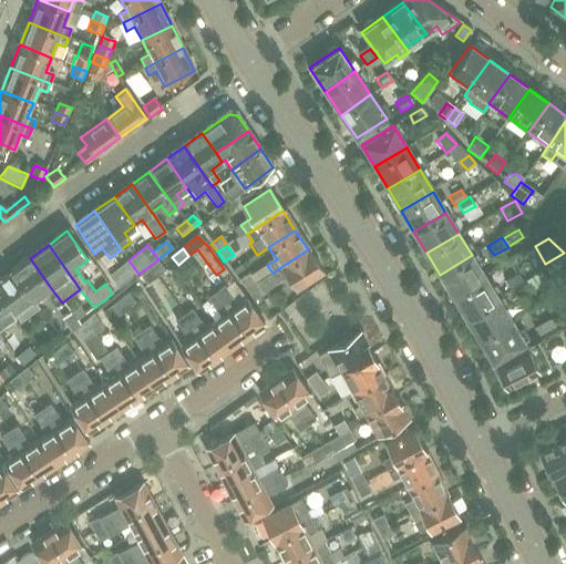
[(321,272),(308,249),(273,273),(256,285),(255,284),(255,285),(255,287),(247,293),(253,299),(261,293),(288,276),(296,288),(321,272)]
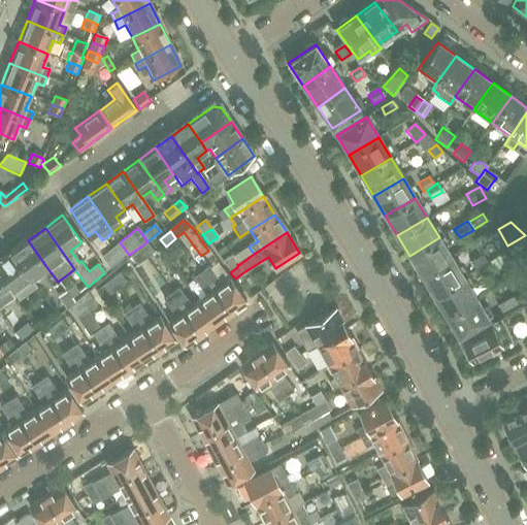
[(409,256),(422,275),(451,258),(439,237),(409,256)]
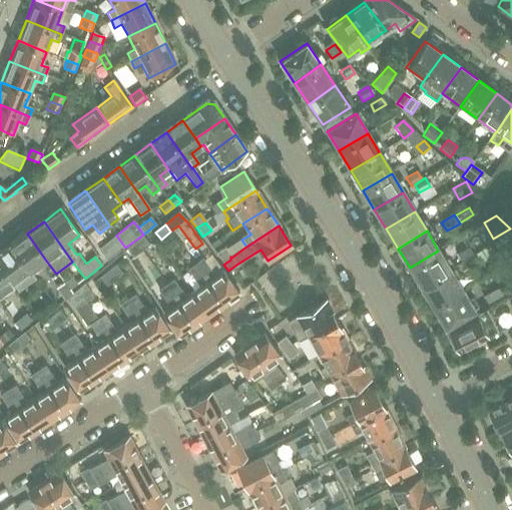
[(27,233),(10,245),(28,273),(29,273),(46,261),(27,233)]
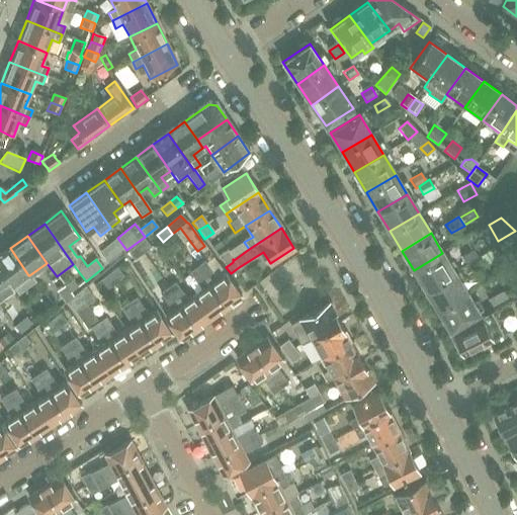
[(108,264),(122,253),(126,250),(117,238),(99,252),(108,264)]
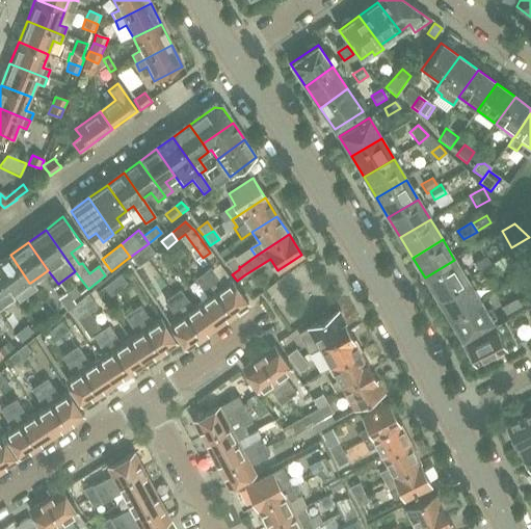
[(148,246),(140,253),(147,261),(154,255),(148,246)]
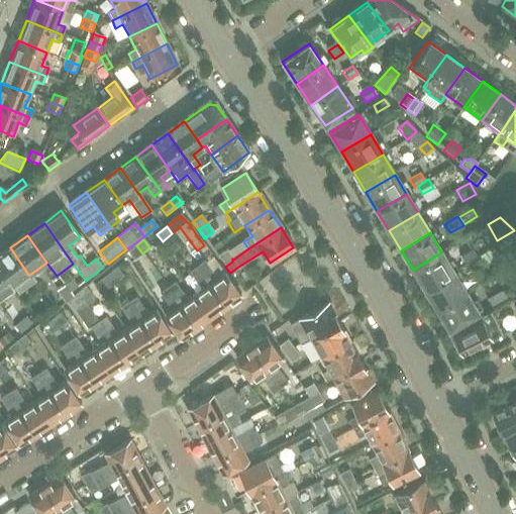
[(212,247),(215,251),(222,245),(220,241),(212,247)]
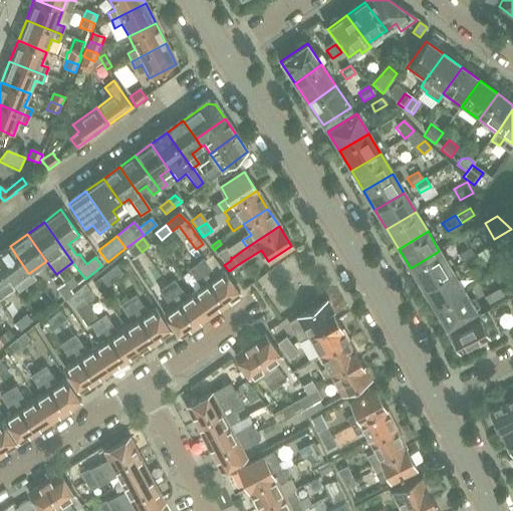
[(136,244),(126,251),(133,259),(142,252),(136,244)]
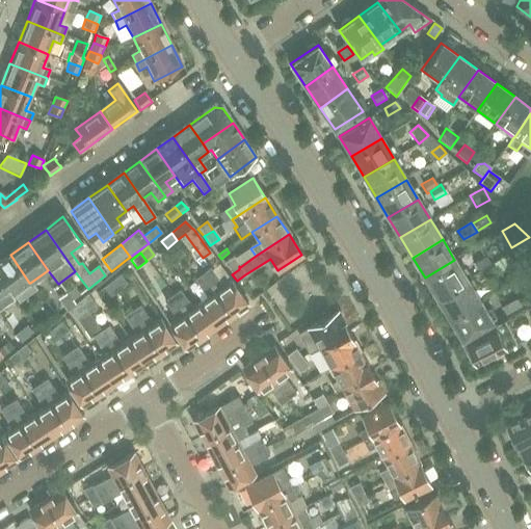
[(10,255),(0,262),(0,278),(12,296),(18,305),(36,291),(30,283),(29,283),(10,255)]
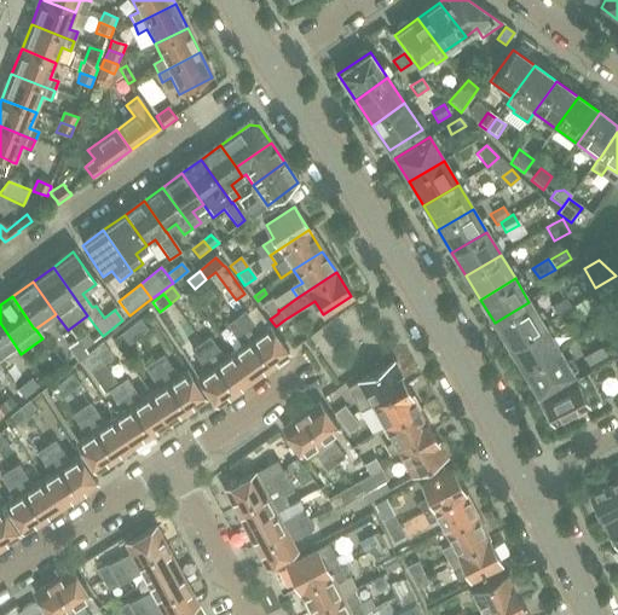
[(573,307),(579,318),(598,306),(591,296),(573,307)]
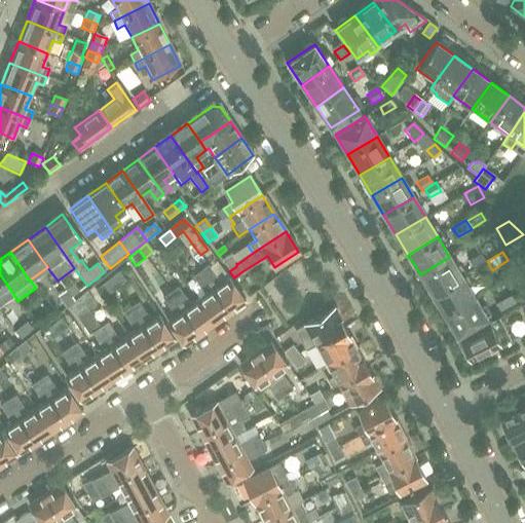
[(222,261),(229,271),(236,266),(236,264),(236,263),(230,255),(222,261)]
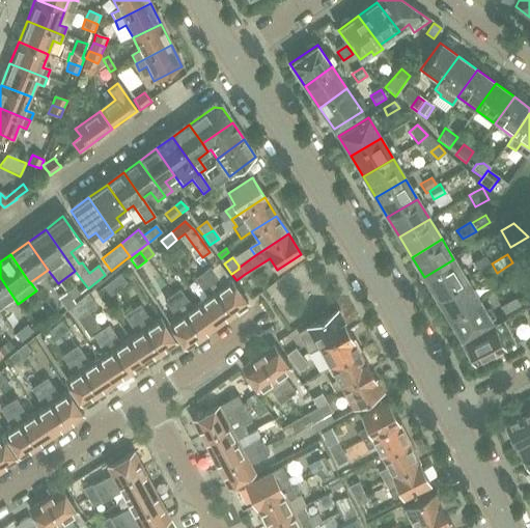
[(424,277),(436,298),(466,279),(453,259),(424,277)]
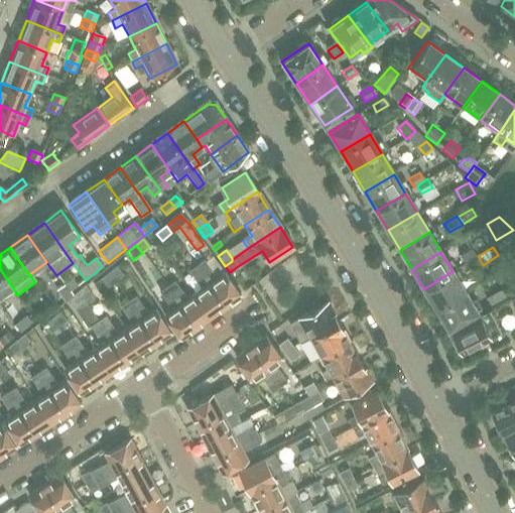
[(204,261),(196,267),(225,306),(240,295),(224,273),(217,279),(204,261)]
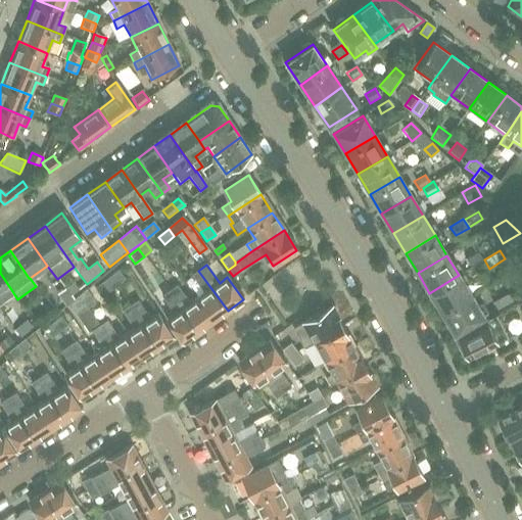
[(117,271),(109,278),(115,286),(125,279),(117,271)]
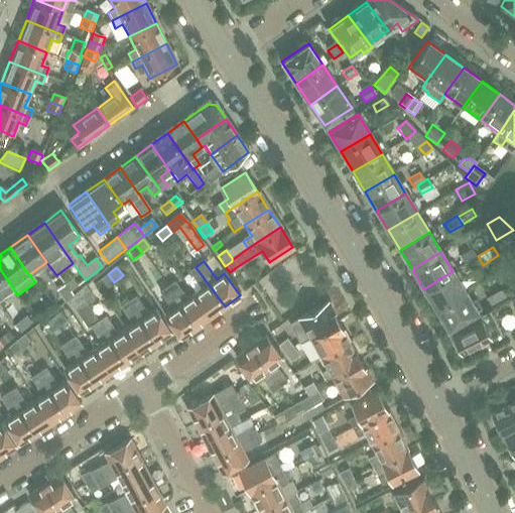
[(202,289),(195,295),(210,316),(225,306),(196,267),(188,272),(202,289)]
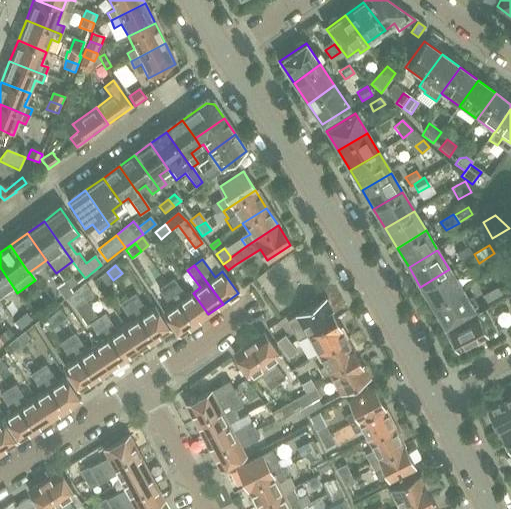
[(0,303),(1,305),(5,302),(0,295),(0,293),(12,285),(0,267),(0,303)]
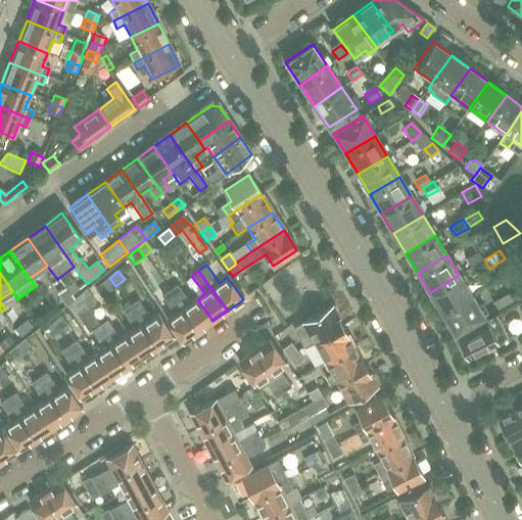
[(429,293),(441,313),(471,295),(459,275),(429,293)]
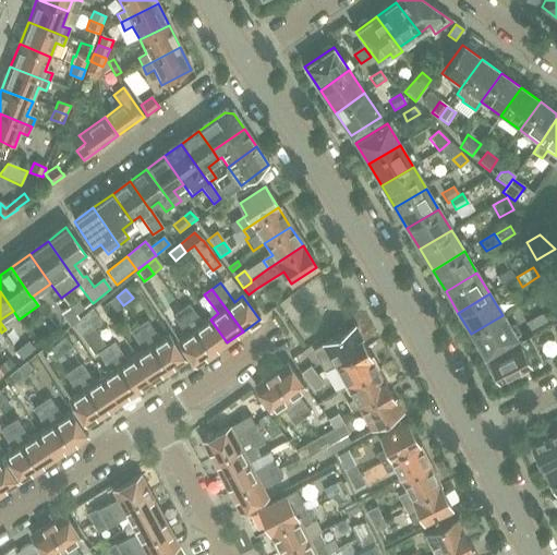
[(117,297),(108,303),(116,312),(123,305),(117,297)]
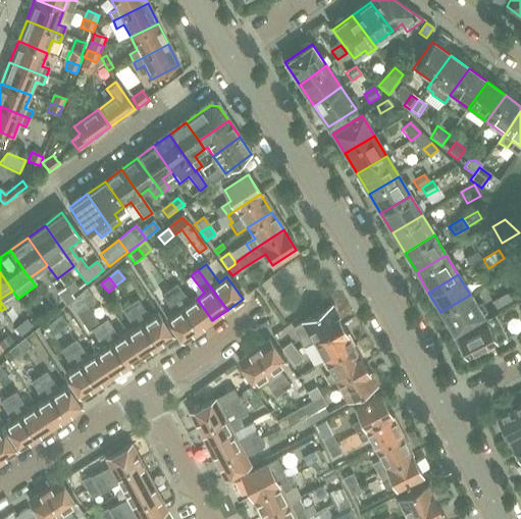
[(71,297),(79,290),(72,282),(64,289),(72,301),(73,300),(71,297)]
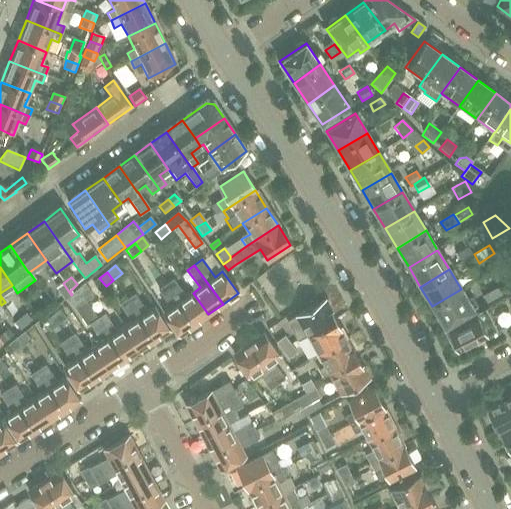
[(172,280),(166,285),(194,325),(208,314),(193,293),(185,298),(172,280)]
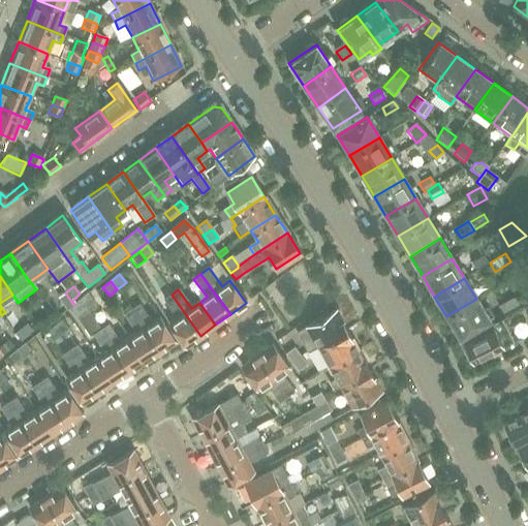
[(58,299),(66,311),(69,309),(69,308),(73,305),(65,292),(58,299)]
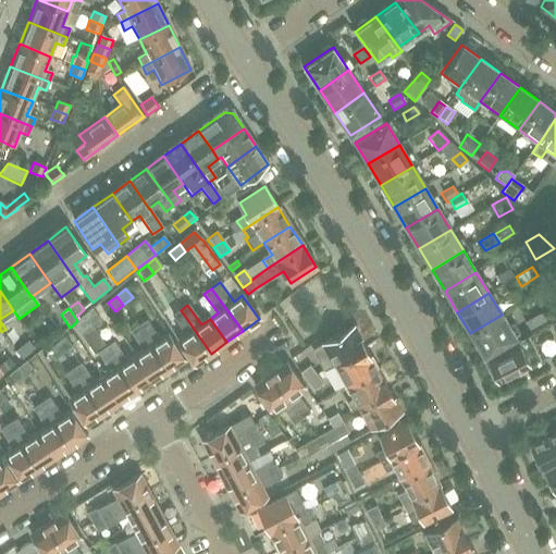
[(91,309),(84,316),(93,329),(101,323),(91,309)]
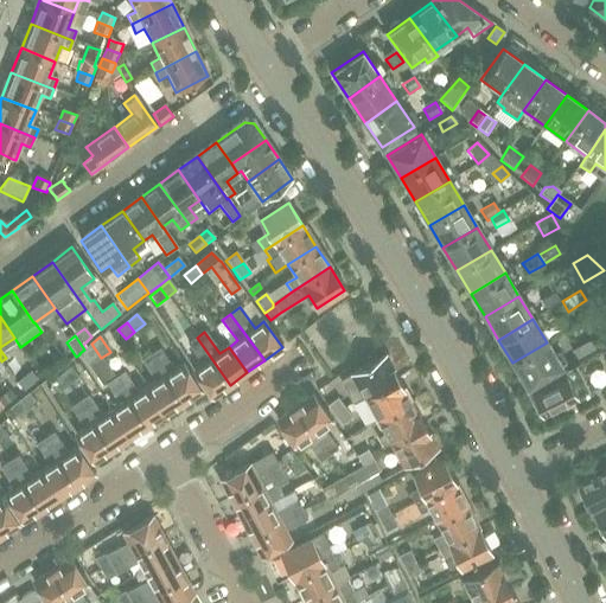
[(203,365),(195,372),(212,398),(230,385),(197,338),(187,345),(203,365)]
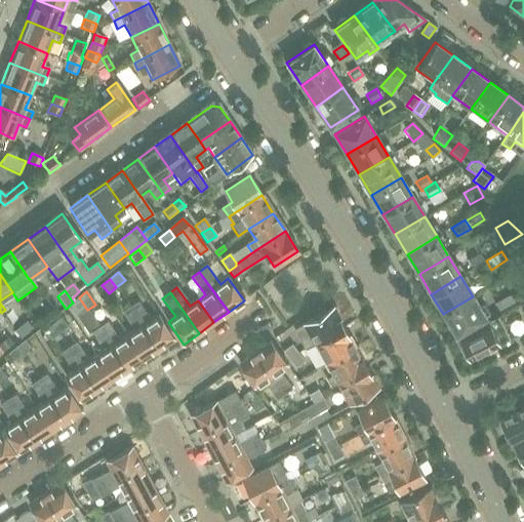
[(455,334),(485,317),(473,296),(443,314),(455,334)]
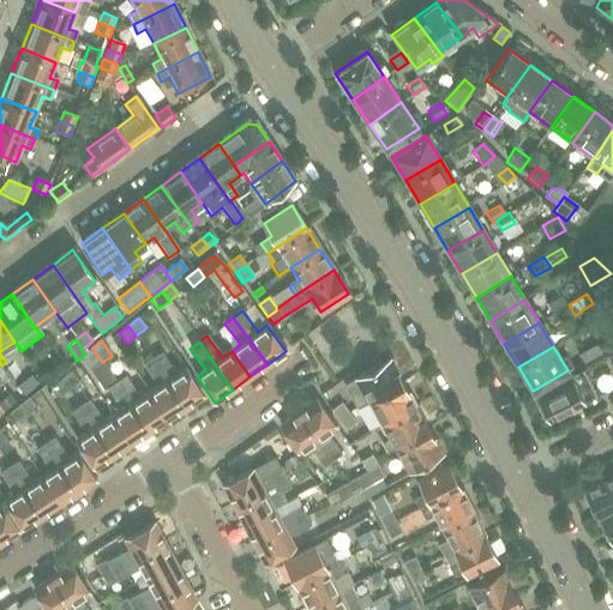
[(578,355),(582,362),(584,366),(601,356),(596,346),(578,355)]
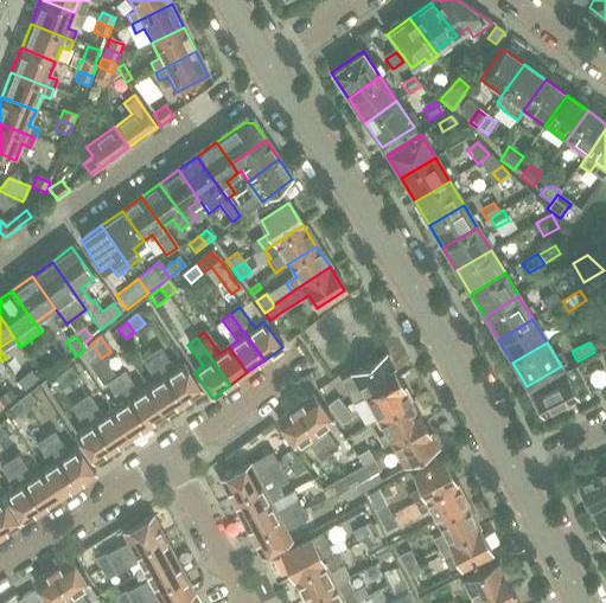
[(91,344),(85,348),(84,350),(80,353),(80,354),(88,366),(101,358),(91,344)]
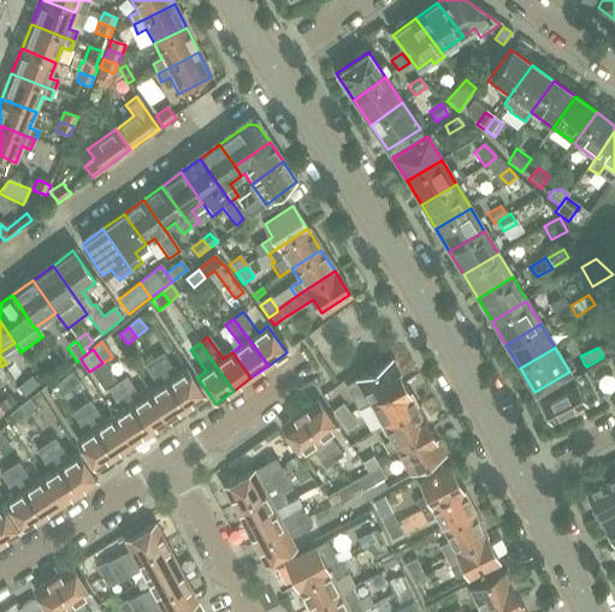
[(203,397),(185,370),(176,376),(161,355),(152,361),(184,410),(203,397)]
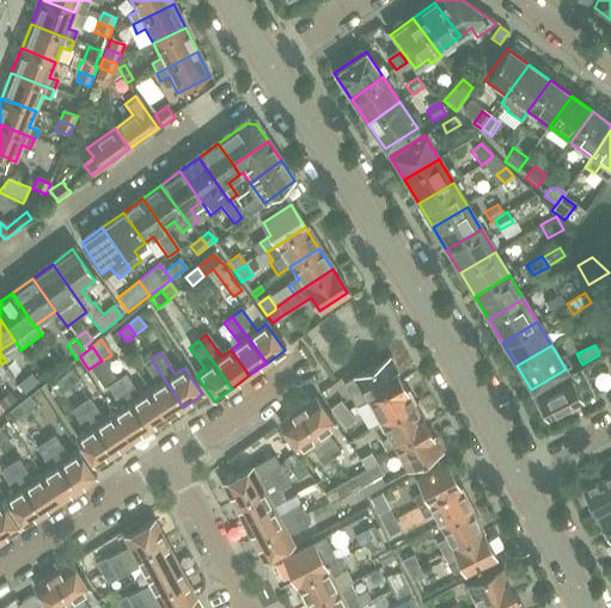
[(158,386),(148,392),(165,418),(183,407),(151,358),(142,364),(158,386)]
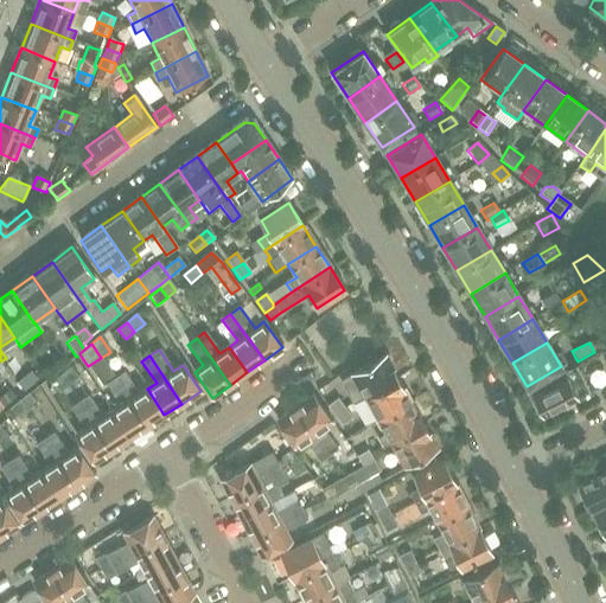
[(352,405),(364,398),(397,379),(384,355),(338,382),(352,405)]
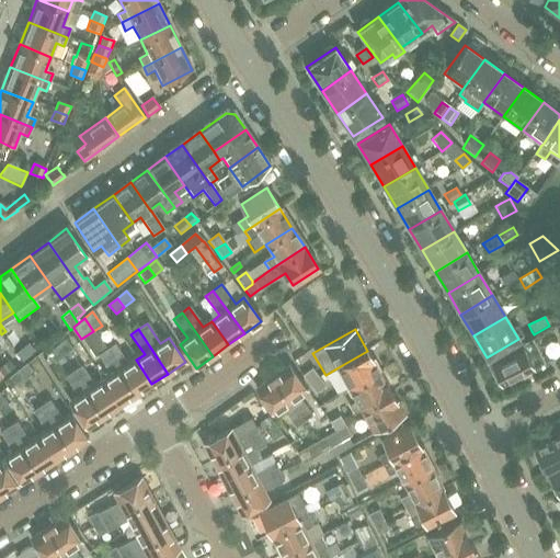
[(502,386),(534,369),(544,364),(532,340),(522,344),(489,362),(502,386)]
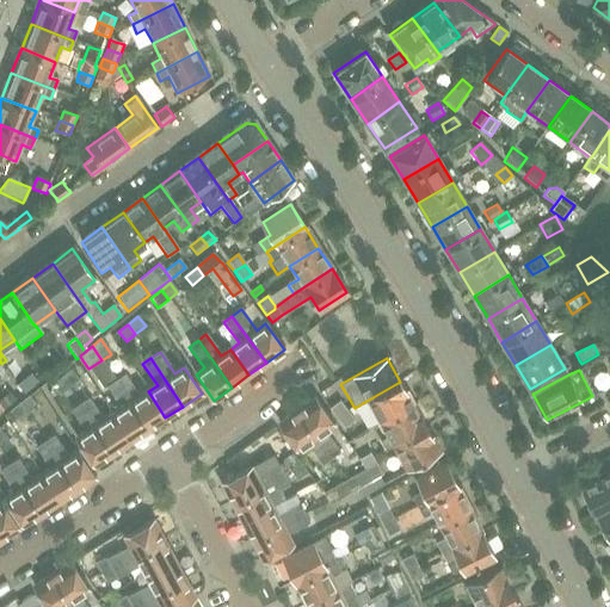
[(71,371),(62,377),(69,388),(78,381),(71,371)]
